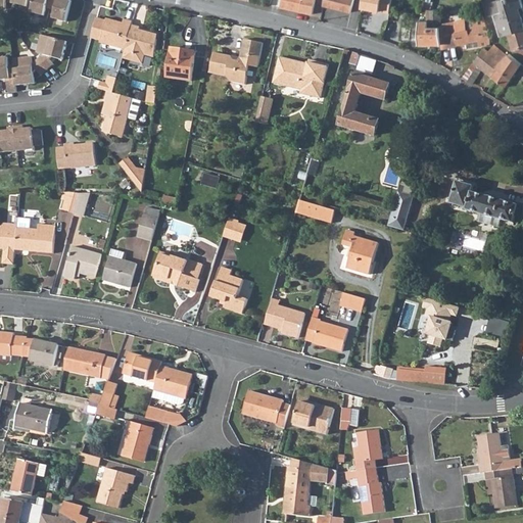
[(0,0),(0,6),(4,7),(5,0),(13,1),(14,1),(28,6),(29,0),(34,0),(31,10),(45,15),(47,6),(51,7),(56,9),(54,16),(67,20),(73,0),(0,0)]
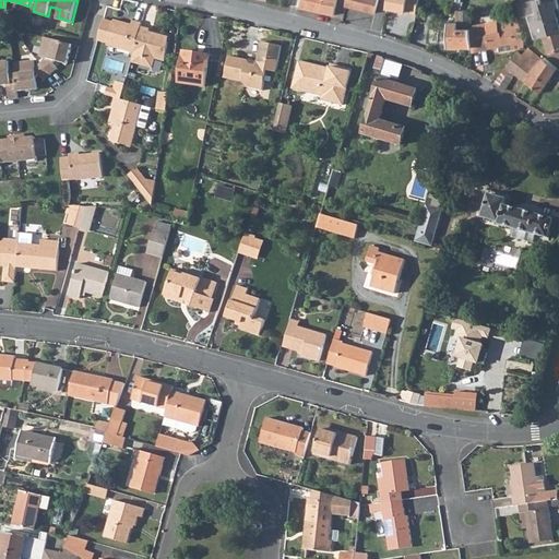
[(300,0),(299,8),(333,15),(335,0),(300,0)]
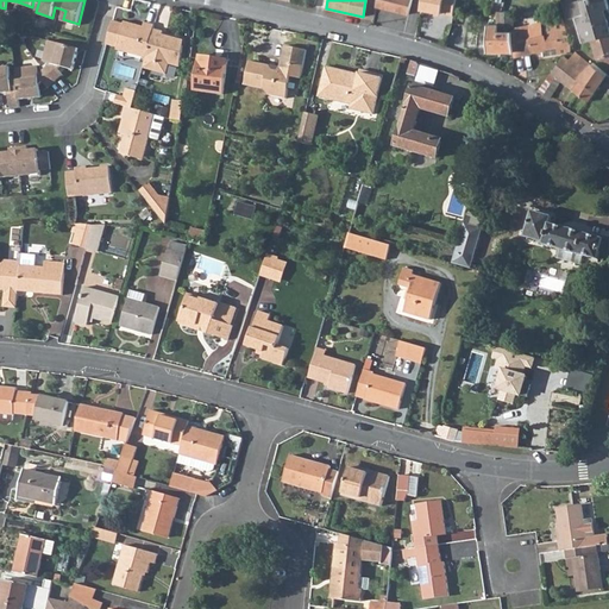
[(376,0),(376,6),(408,14),(410,0),(376,0)]
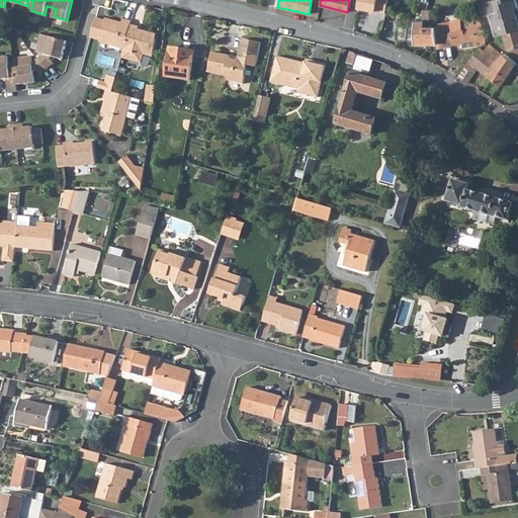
[(358,0),(358,7),(384,12),(385,0),(358,0)]
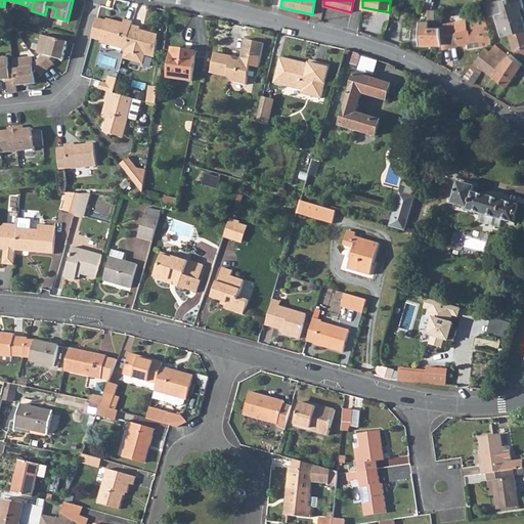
[(495,14),(503,36),(510,34),(523,29),(523,18),(522,12),(519,13),(518,9),(523,7),(521,0),(501,0),(500,0),(501,1),(504,12),(501,12),(495,14)]
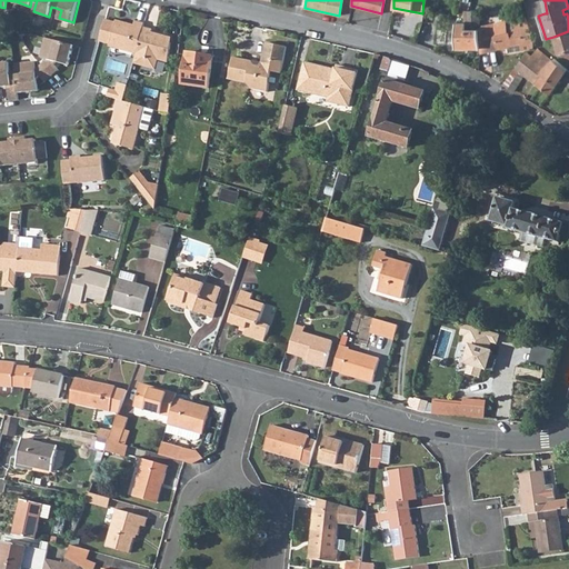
[(526,6),(527,9),(530,16),(530,17),(538,15),(545,12),(541,2),(526,6)]
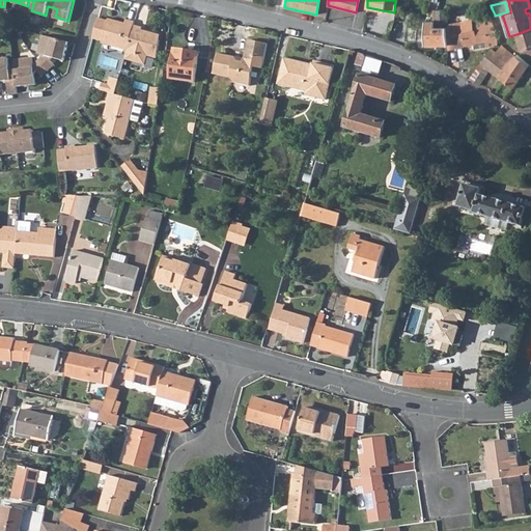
[(434,10),(434,23),(435,28),(447,28),(446,27),(446,10),(438,10),(434,10)]
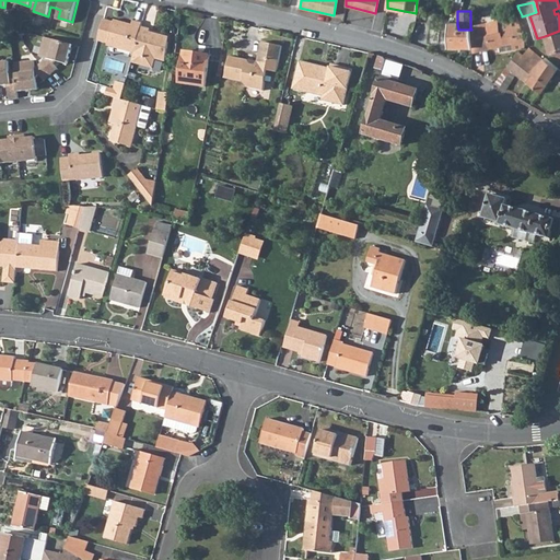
[(470,28),(471,30),(471,47),(473,53),(504,46),(505,51),(521,48),(521,46),(524,45),(523,42),(526,42),(515,16),(498,21),(499,33),(486,35),(485,24),(477,26),(470,28)]
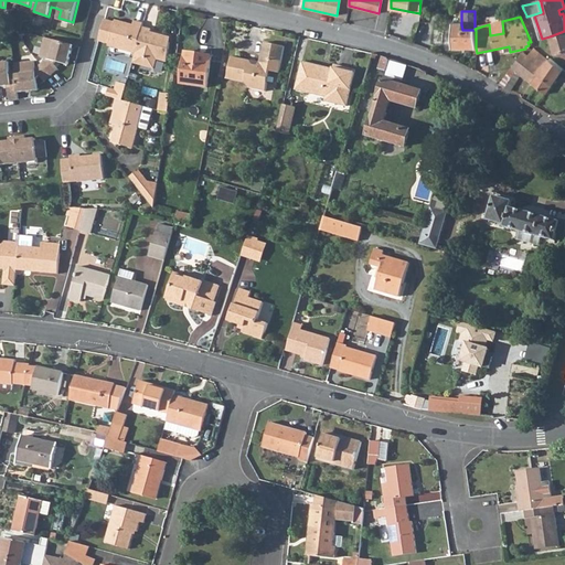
[(98,41),(107,43),(107,45),(134,53),(141,27),(142,23),(134,20),(130,27),(127,24),(126,23),(114,19),(114,21),(104,18),(98,41)]
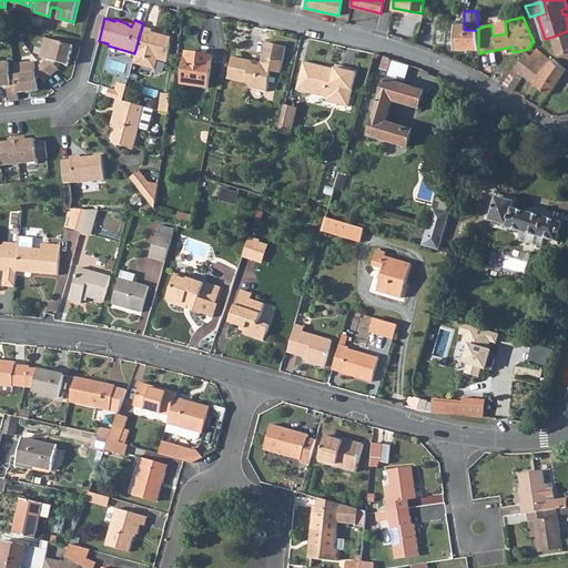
[(464,24),(455,23),(455,48),(478,48),(478,30),(465,30),(464,24)]
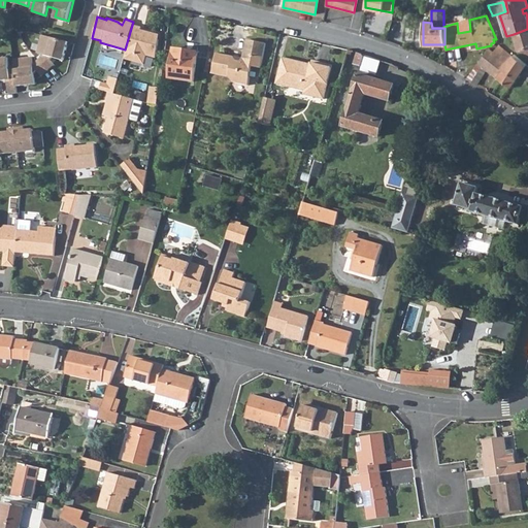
[(123,58),(142,63),(144,55),(155,58),(158,35),(142,31),(142,33),(139,32),(140,28),(132,25),(125,50),(123,58)]
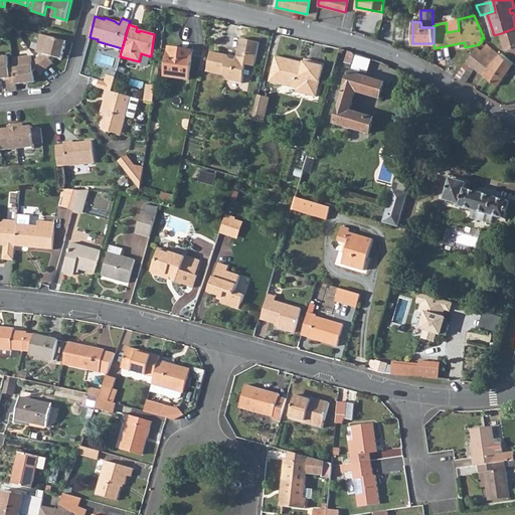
[(514,28),(501,33),(502,38),(507,49),(514,53),(514,28)]
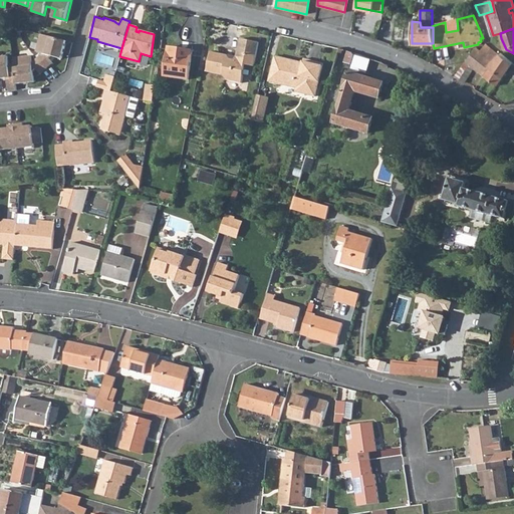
[(0,79),(7,79),(8,92),(17,91),(16,84),(35,82),(34,72),(37,69),(41,74),(48,69),(53,64),(49,58),(52,55),(61,58),(66,40),(41,33),(36,51),(43,53),(38,57),(33,62),(32,56),(14,58),(15,65),(9,65),(8,57),(0,57),(0,79)]
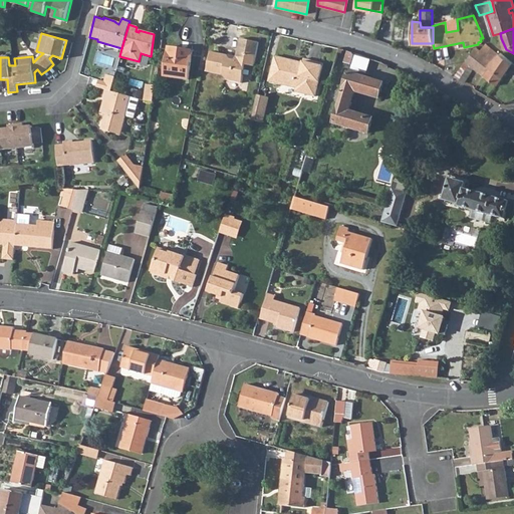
[(205,71),(221,74),(225,79),(241,82),(245,64),(253,66),(258,42),(239,38),(234,57),(230,60),(226,54),(210,50),(205,71)]
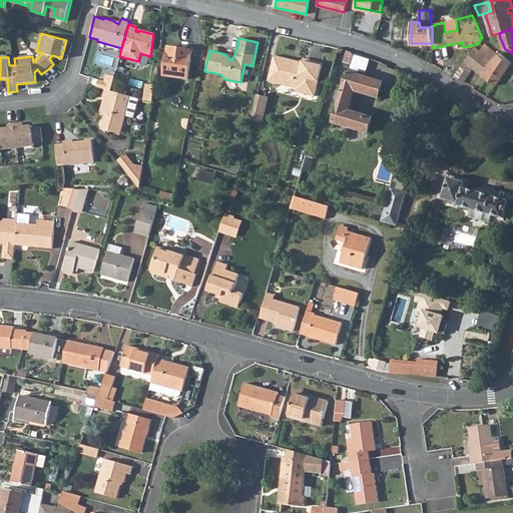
[(453,76),(463,83),(469,74),(464,71),(468,65),(472,69),(495,85),(511,63),(499,53),(498,55),(484,44),(479,50),(475,47),(453,76)]
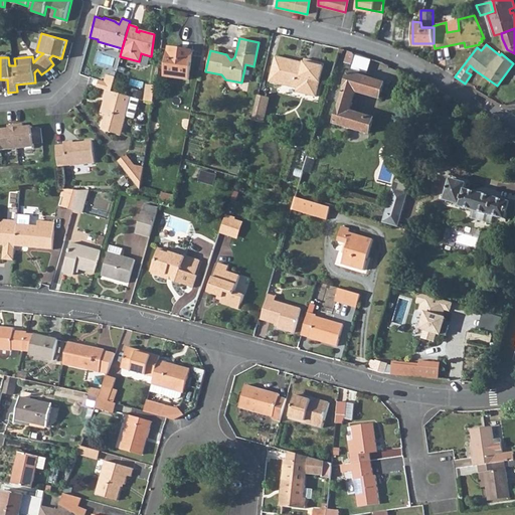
[(168,75),(188,78),(191,52),(177,50),(178,47),(172,47),(168,75)]
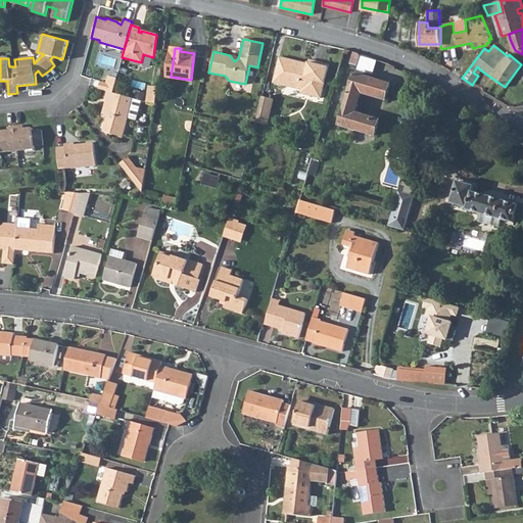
[(352,51),(349,60),(357,63),(355,67),(373,73),(376,59),(352,51)]
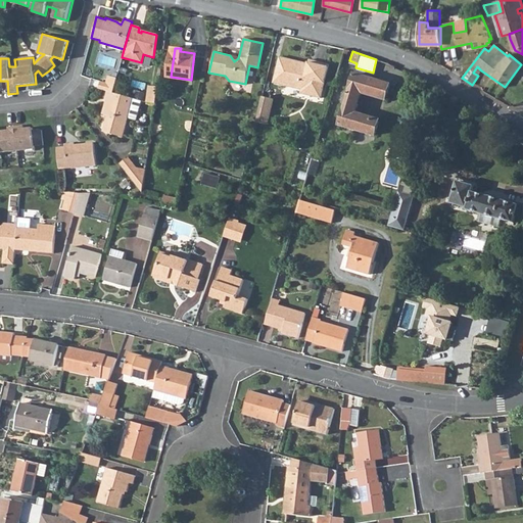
[(275,78),(287,82),(286,85),(301,89),(311,92),(310,95),(321,98),(329,64),(308,59),(307,63),(303,62),(302,64),(296,62),(296,60),(280,56),(275,78)]
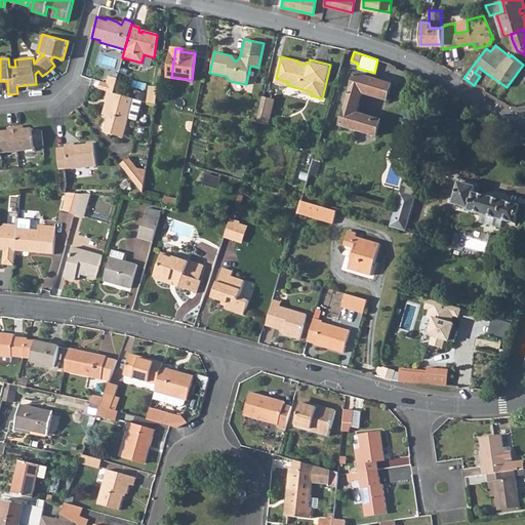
[(480,76),(483,71),(479,67),(475,73),(480,76)]
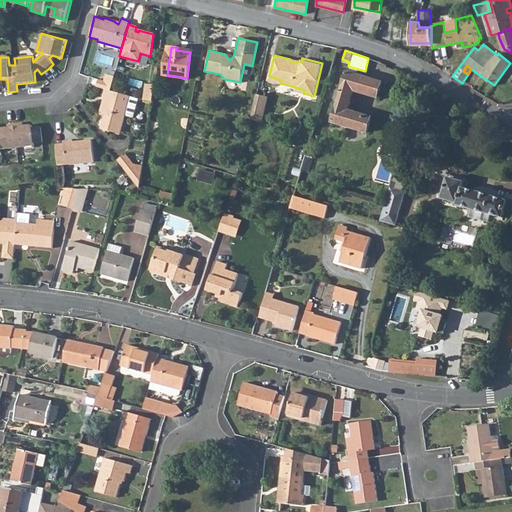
[(332,121),(367,132),(371,117),(348,110),(354,90),(377,97),(381,83),(346,72),(332,121)]
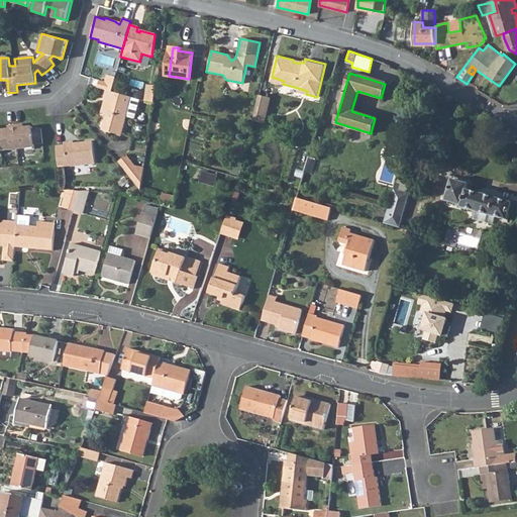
[(105,90),(110,91),(114,77),(106,75),(104,82),(98,80),(97,87),(105,90)]
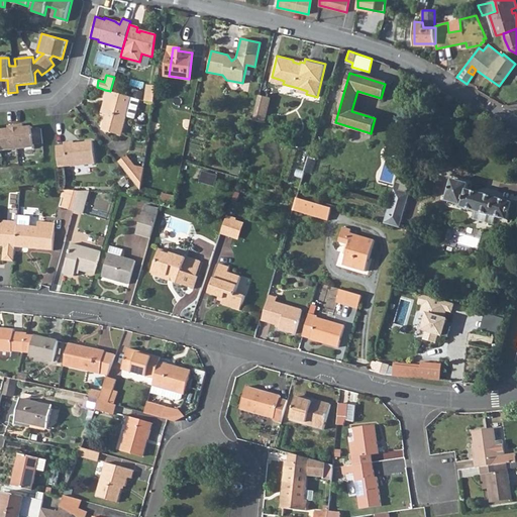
[(144,100),(152,102),(156,86),(146,84),(144,100)]
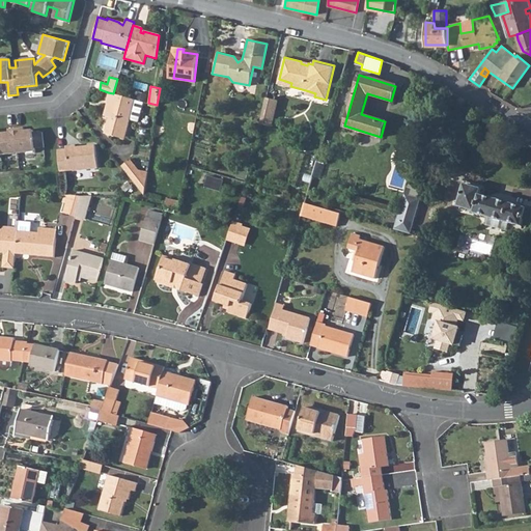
[(108,92),(105,101),(109,102),(105,116),(108,117),(103,133),(122,138),(129,118),(137,121),(143,102),(113,93),(108,92)]
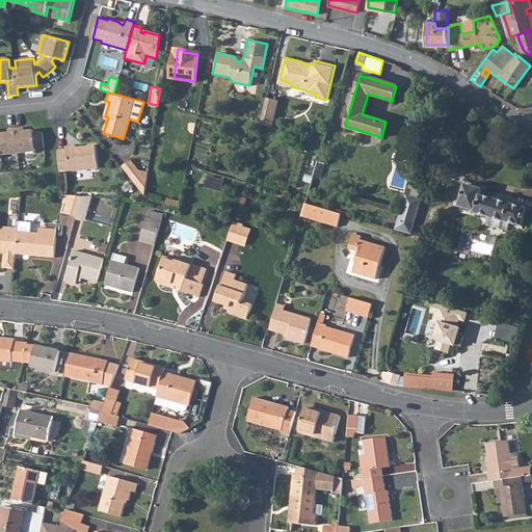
[(274,100),(266,98),(262,116),(270,118),(274,100)]
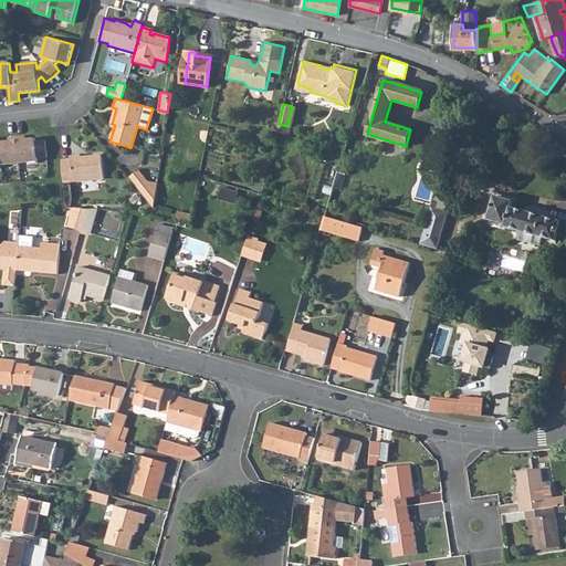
[(7,142),(10,165),(37,161),(37,158),(44,158),(42,140),(34,142),(34,138),(25,139),(24,136),(9,137),(10,140),(7,142)]
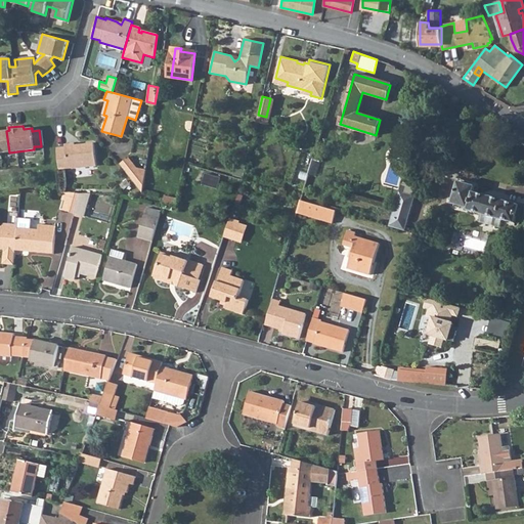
[(0,153),(9,153),(6,131),(0,131),(0,153)]
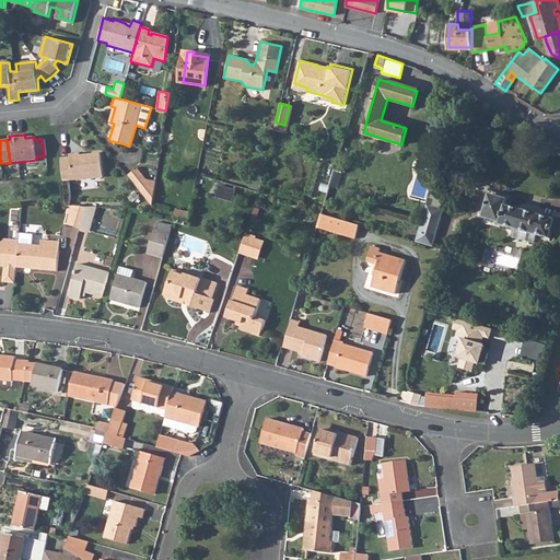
[(60,158),(62,181),(103,177),(101,153),(81,156),(80,153),(69,154),(69,158),(60,158)]
